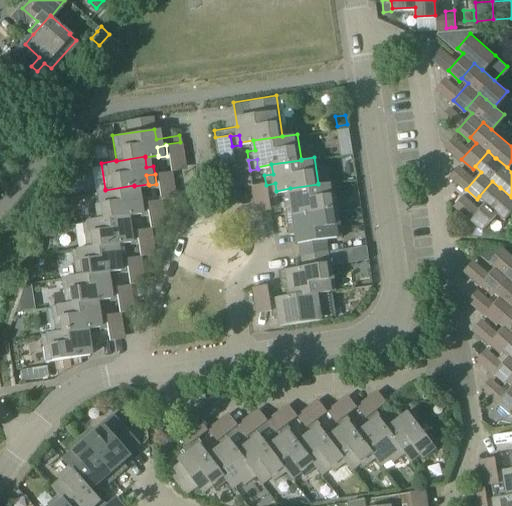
[(290,188),(291,197),(283,198),(285,208),(293,207),(294,214),(337,208),(333,181),(318,183),(318,184),(290,188)]
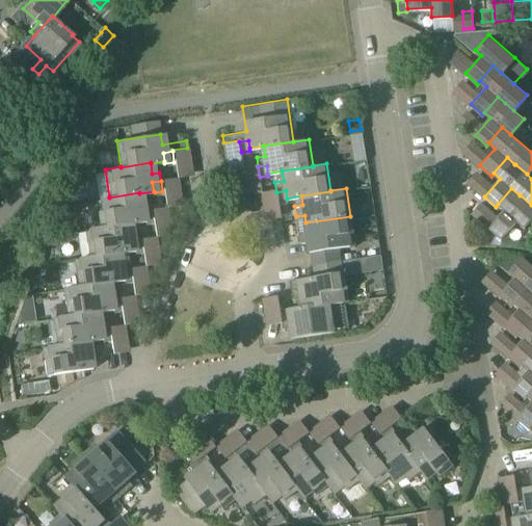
[(498,204),(504,209),(488,227),(495,232),(501,237),(516,219),(524,226),(531,215),(531,205),(520,194),(520,195),(511,188),(498,204)]
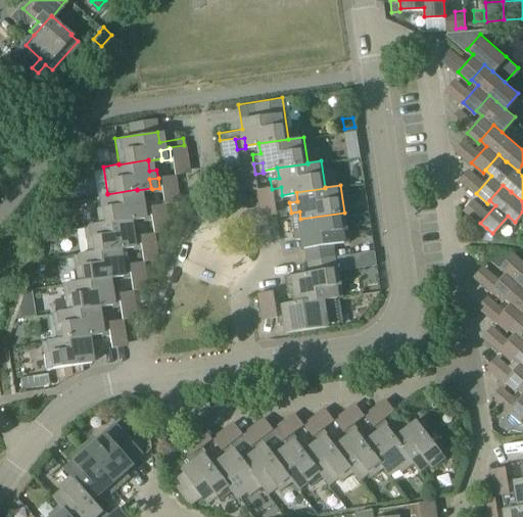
[(281,187),(272,189),(273,199),(283,197),(282,195),(281,187)]
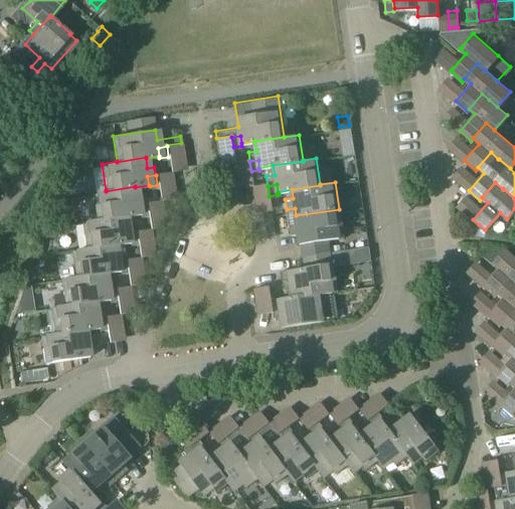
[(106,191),(106,190),(93,192),(97,218),(97,219),(125,214),(125,215),(139,212),(138,205),(146,203),(145,195),(137,196),(135,187),(135,186),(106,191)]
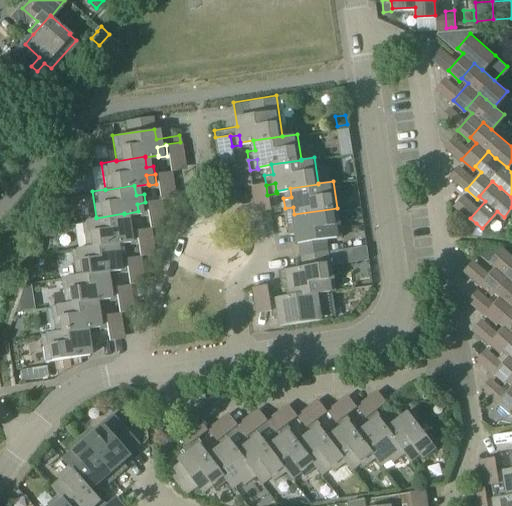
[(147,213),(145,202),(137,204),(138,211),(138,214),(147,213)]
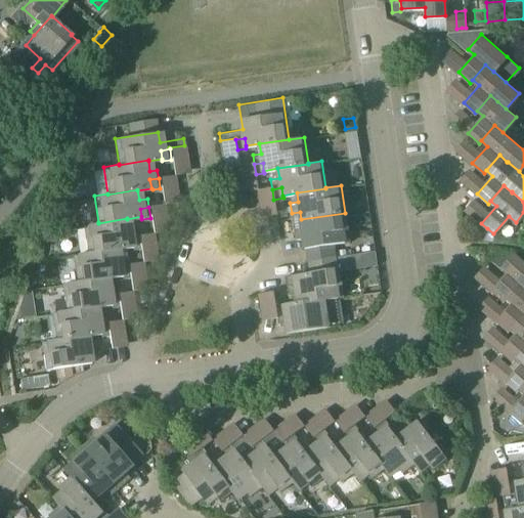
[(349,240),(345,213),(301,219),(300,212),(292,213),(295,238),(303,236),(305,247),(307,259),(336,255),(334,242),(349,240)]
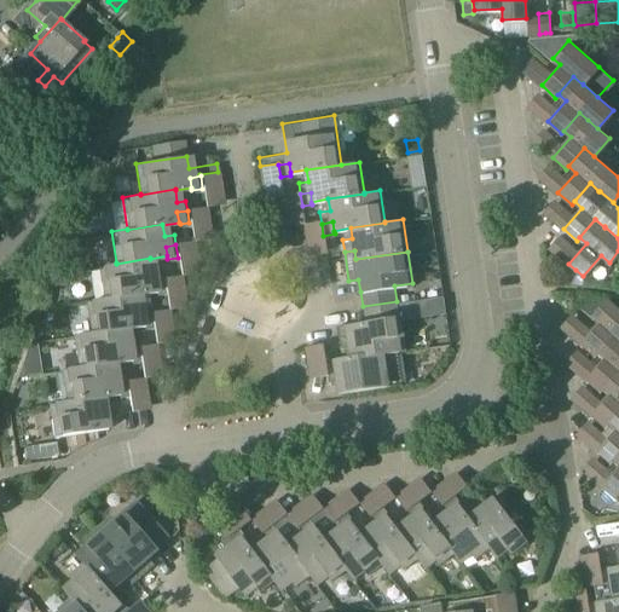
[(116,264),(116,263),(99,265),(104,296),(104,298),(137,293),(154,290),(152,281),(163,279),(161,269),(151,271),(150,259),(150,258),(116,264)]
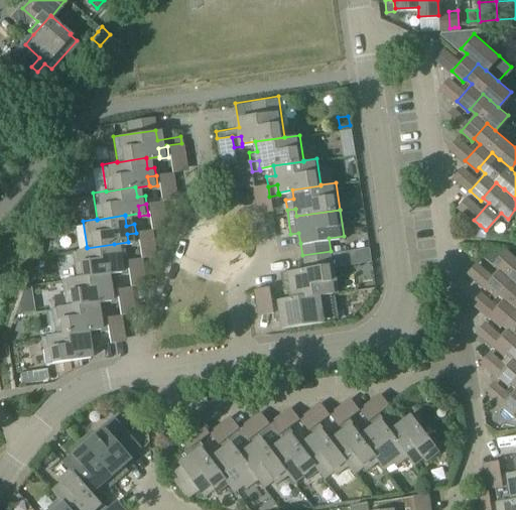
[(471,217),(465,224),(474,232),(480,225),(474,220),(471,217)]
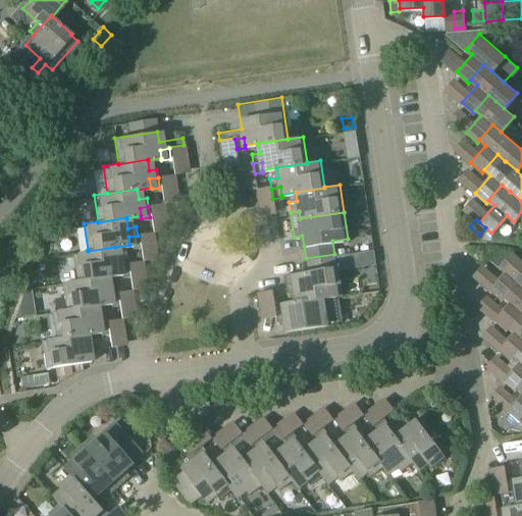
[(139,246),(138,236),(128,237),(129,245),(129,247),(139,246)]
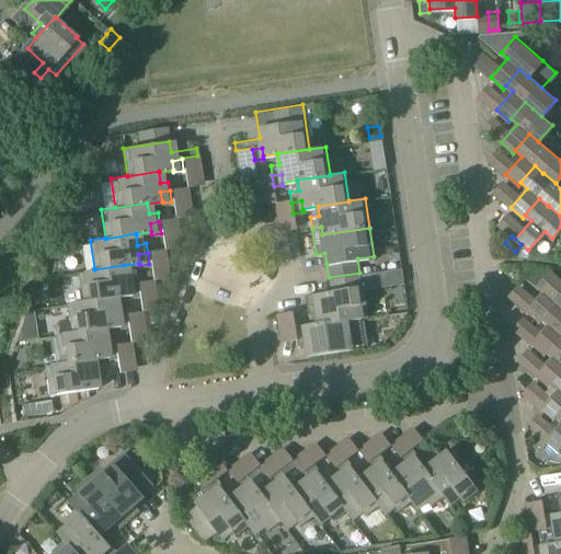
[(94,269),(94,268),(77,272),(81,299),(81,300),(113,295),(113,296),(128,293),(127,285),(136,284),(135,274),(126,275),(124,265),(94,269)]
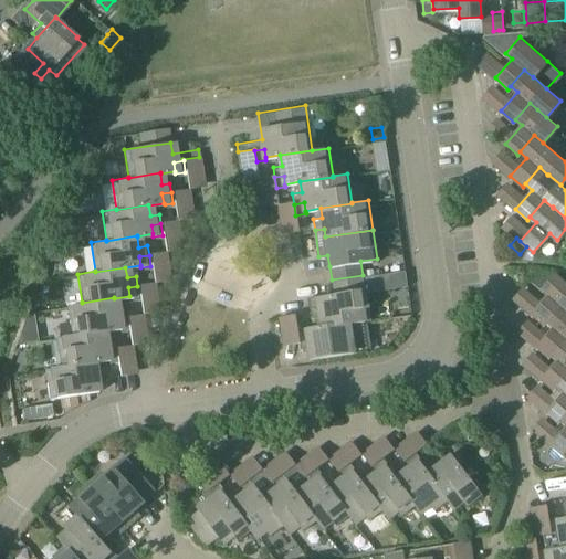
[(408,283),(406,267),(379,272),(381,287),(408,283)]
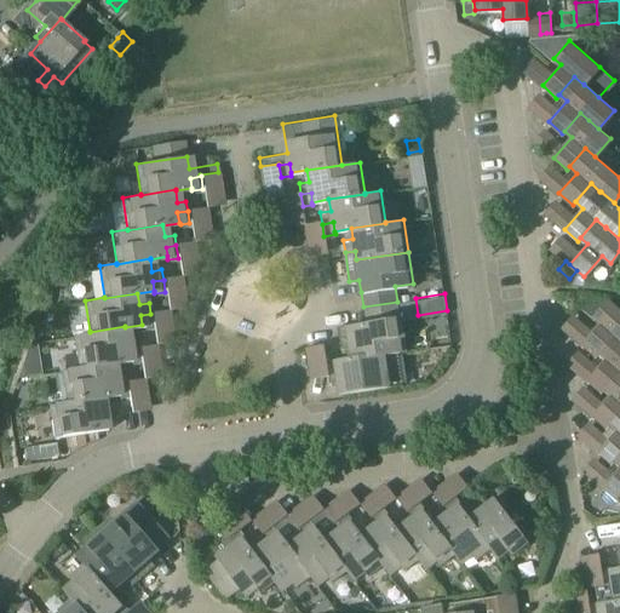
[(619,339),(619,308),(609,298),(592,316),(601,322),(581,343),(596,355),(598,351),(613,334),(619,339)]
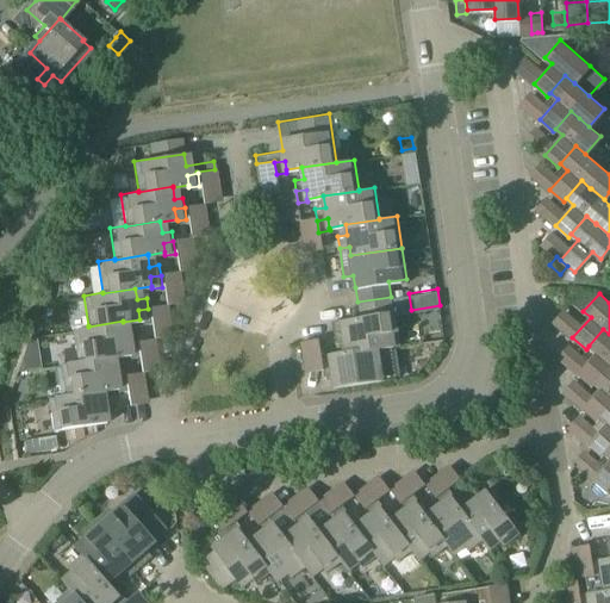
[(358,302),(360,316),(343,318),(341,316),(331,317),(335,341),(346,340),(348,350),(375,346),(375,347),(390,344),(399,343),(391,297),(358,302)]
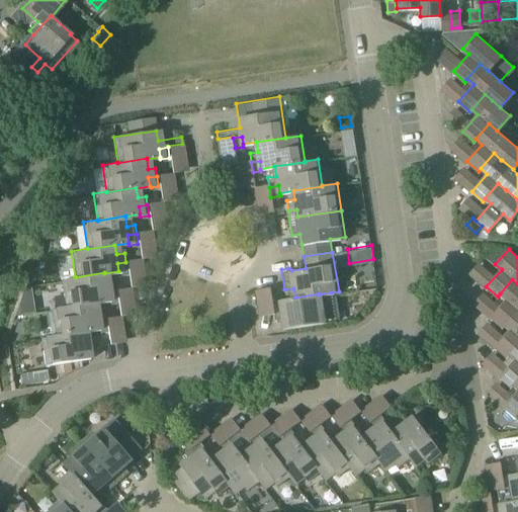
[(127,272),(125,262),(117,263),(118,271),(118,273),(127,272)]
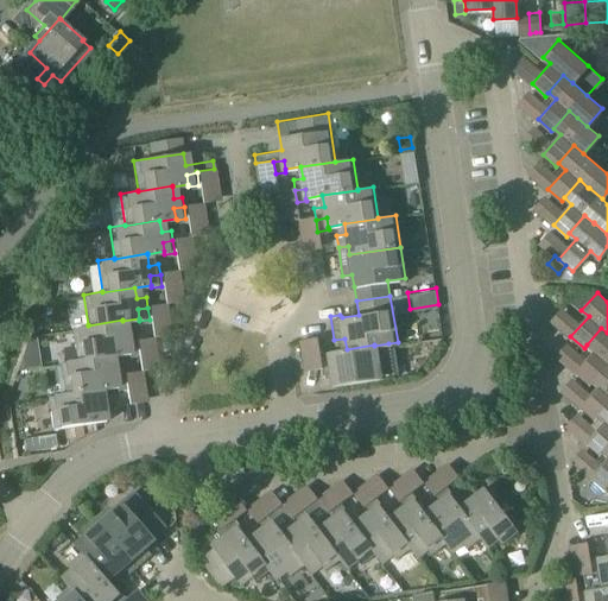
[(88,326),(88,324),(71,327),(76,358),(76,359),(111,353),(111,354),(127,352),(125,342),(135,341),(133,330),(124,331),(122,321),(122,320),(88,326)]
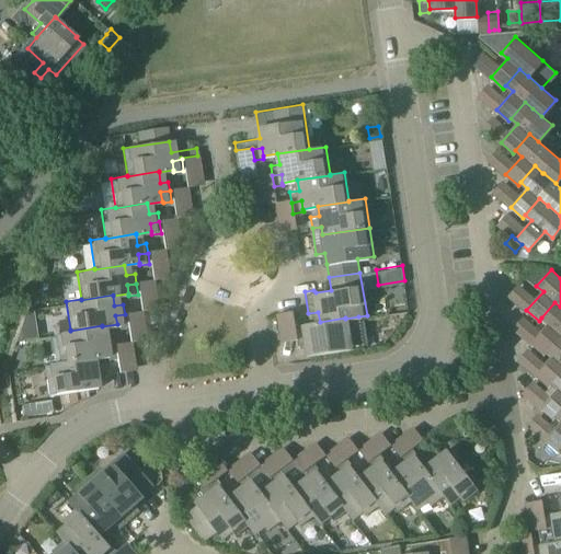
[(560,307),(554,302),(541,318),(548,323),(531,342),(544,353),(546,350),(546,349),(560,334),(560,335),(560,307)]
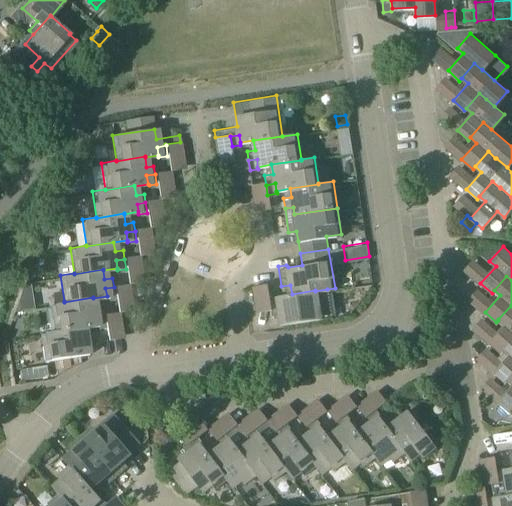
[(115,297),(114,287),(105,288),(107,296),(107,298),(115,297)]
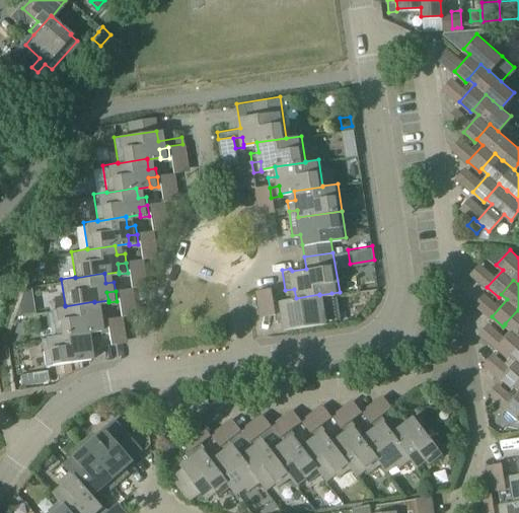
[(296,298),(281,300),(281,298),(272,299),(275,318),(283,316),(285,327),(336,319),(331,293),(319,295),(319,294),(296,298)]
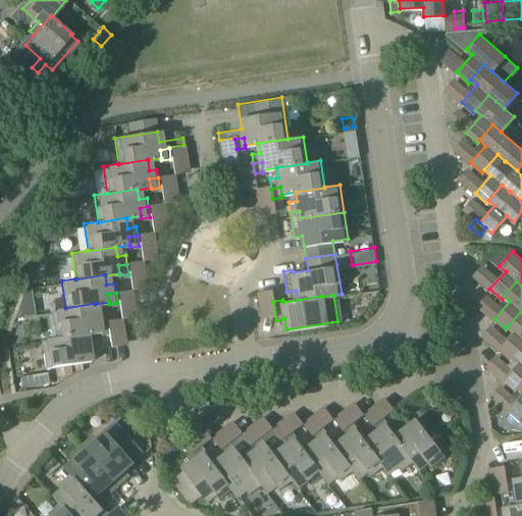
[(65,308),(65,307),(50,310),(54,337),(55,338),(85,332),(98,330),(97,322),(106,321),(104,312),(97,313),(95,304),(95,303),(65,308)]
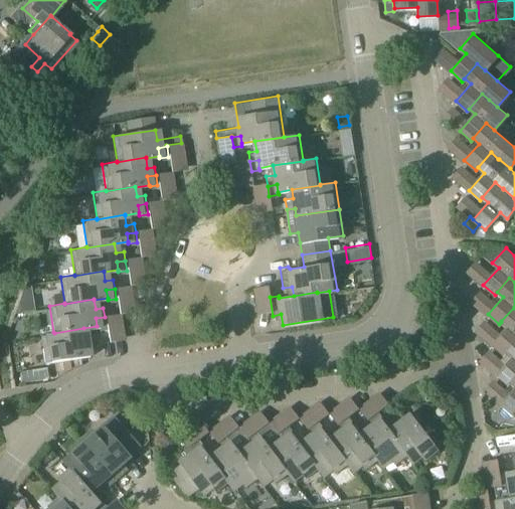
[(501,321),(501,322),(508,327),(492,344),(503,354),(505,351),(514,339),(514,308),(514,307),(501,321)]
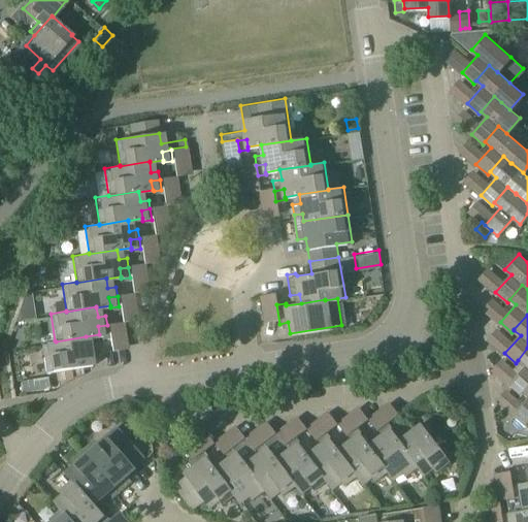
[(108,335),(107,325),(98,326),(99,334),(100,336),(108,335)]
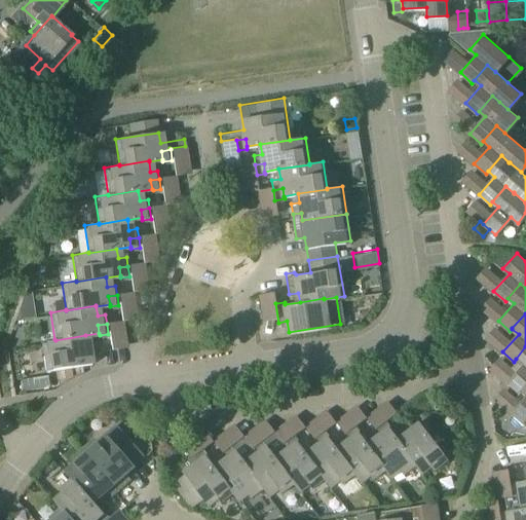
[(55,340),(54,339),(41,341),(45,368),(89,361),(88,355),(97,354),(95,344),(87,345),(85,335),(55,340)]
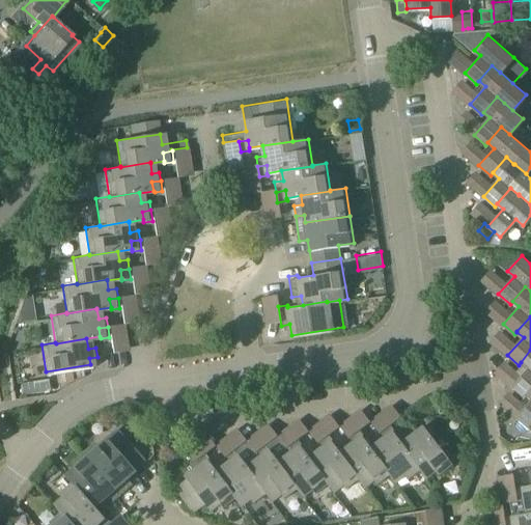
[(530,350),(521,362),(527,368),(511,386),(523,396),(526,393),(525,393),(530,386),(530,350)]
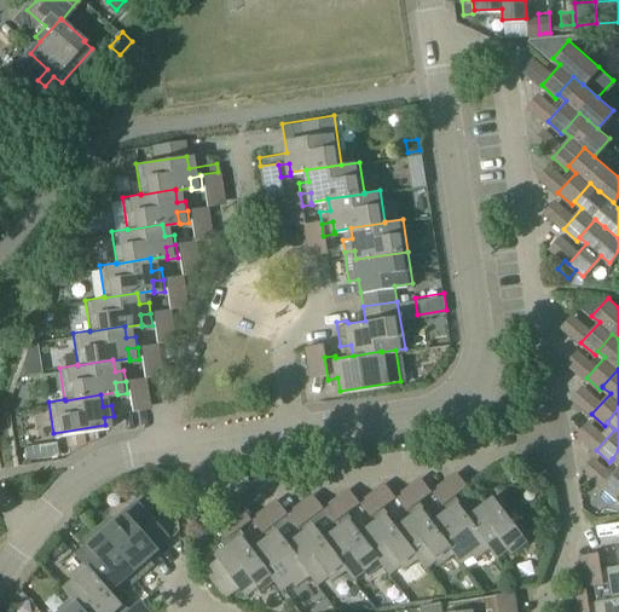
[(23,456),(40,454),(38,440),(21,443),(23,456)]
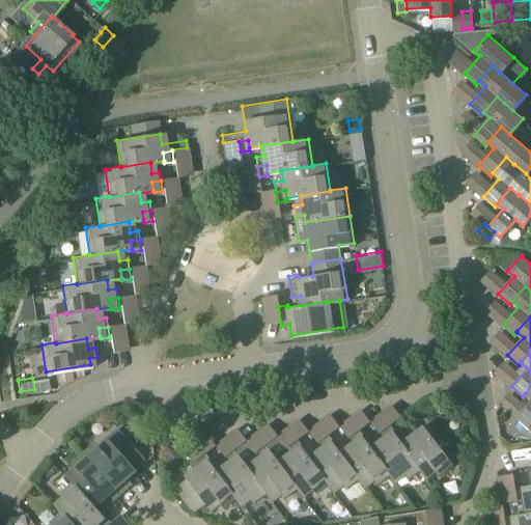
[(530,386),(525,393),(526,393),(530,397),(530,398),(515,416),(528,426),(530,430),(530,386)]
